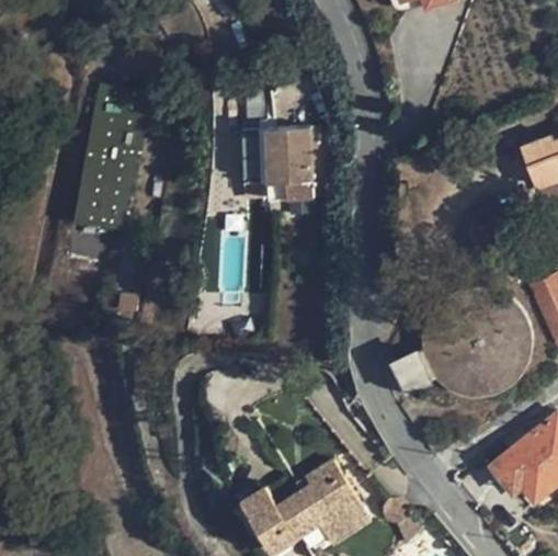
[(420,0),(424,12),(458,1),(457,0),(420,0)]
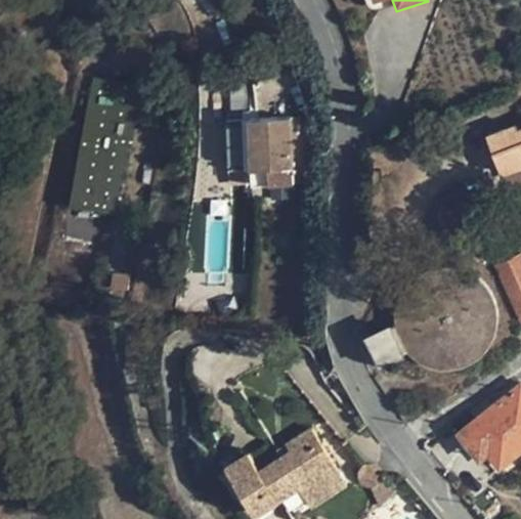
[(118,221),(139,93),(96,85),(74,214),(118,221)]
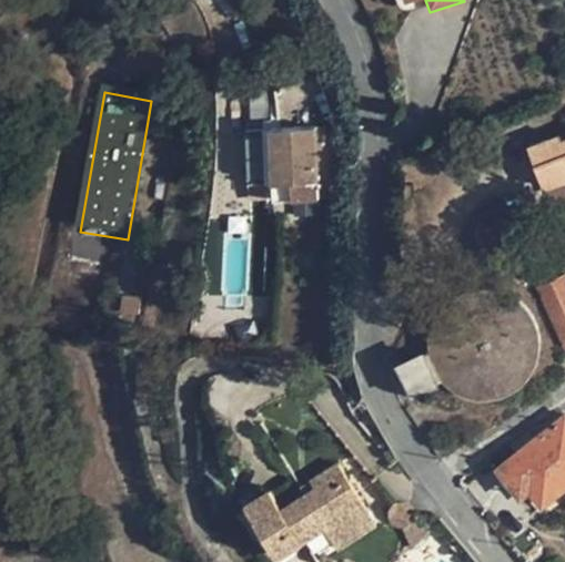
[(313,131),(315,166),(334,165),(333,130),(313,131)]
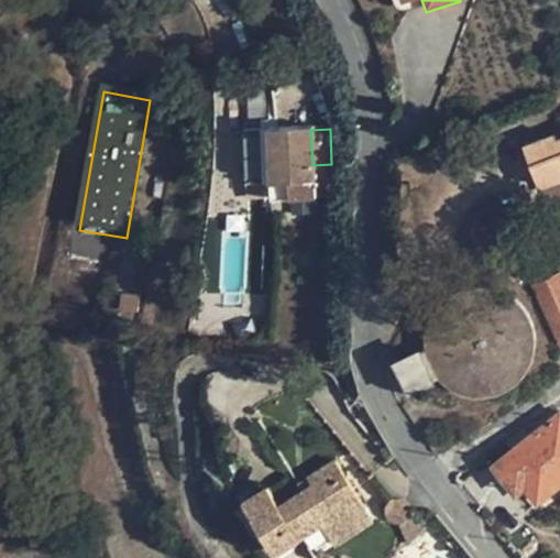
[(313,165),(310,130),(266,131),(241,132),(243,187),(268,186),(286,185),(287,203),(314,201),(313,185),(313,165)]
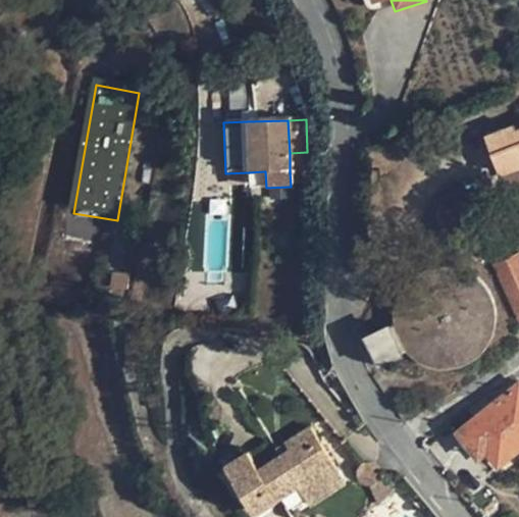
[(518,130),(515,132),(513,126),(484,138),(499,176),(518,168),(518,130)]
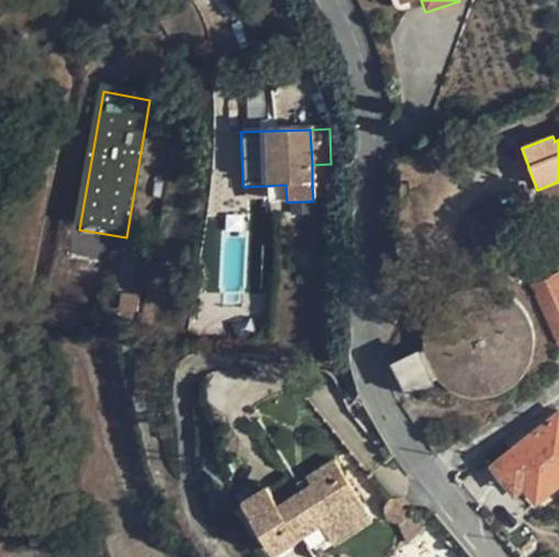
[(312,185),(323,184),(341,182),(339,164),(331,164),(312,165),(312,185)]
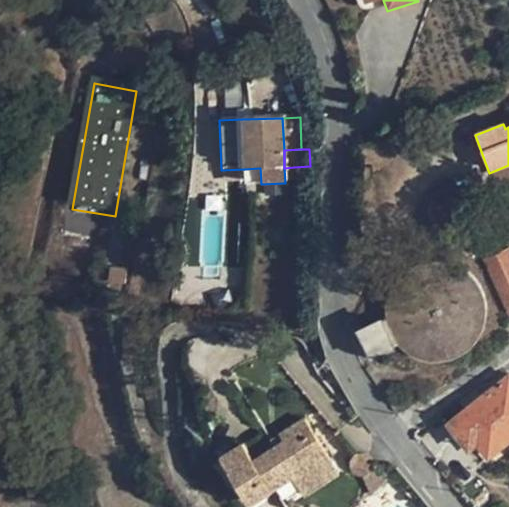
[(284,168),(285,183),(295,182),(294,167),(284,168)]
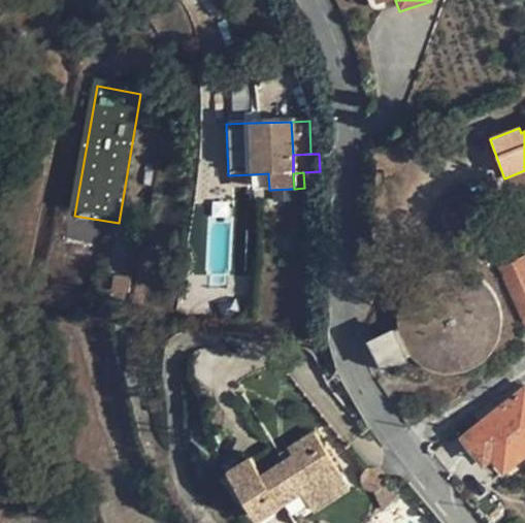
[(252,190),(269,190),(268,173),(252,174),(252,190)]
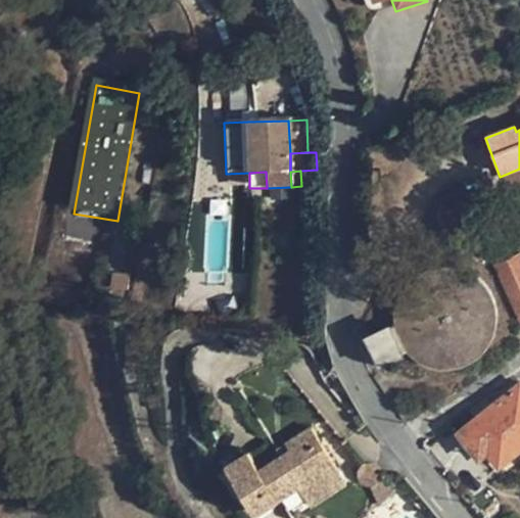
[(519,254),(492,267),(517,324),(519,323),(519,254)]
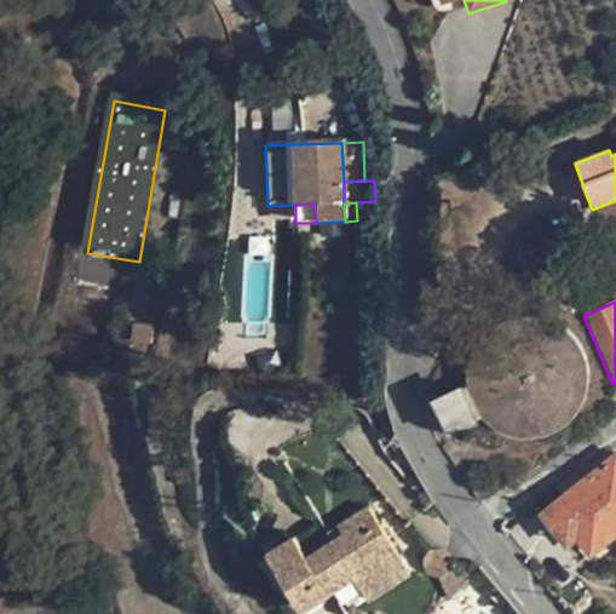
[(465,385),(431,401),(448,436),(481,420),(490,430),(501,436),(516,440),(531,440),(545,437),(556,432),(564,426),(573,418),(580,408),(583,396),(586,383),(585,366),(580,354),(575,344),(568,337),(557,327),(546,322),(535,320),(520,319),(508,321),(494,327),(483,337),(473,348),(468,360),(465,377),(465,385)]
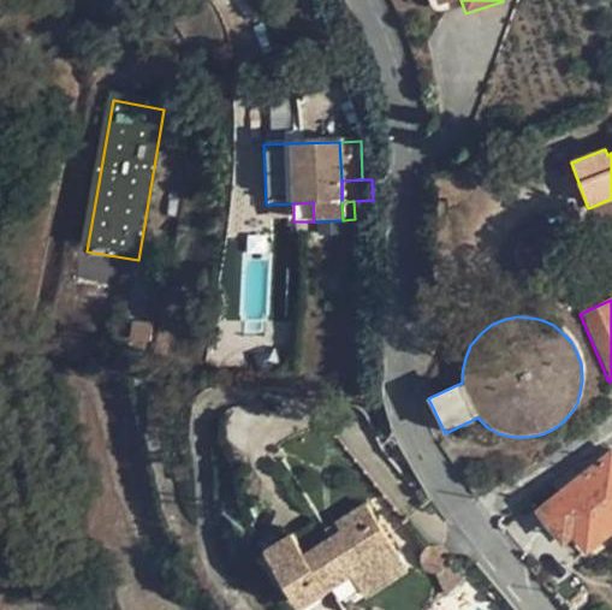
[(147,347),(149,327),(130,325),(128,344),(147,347)]
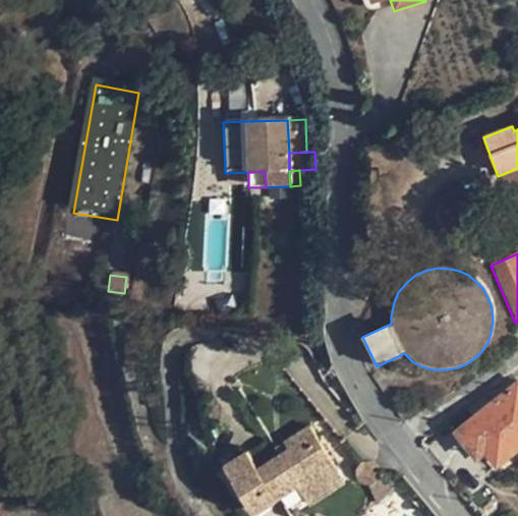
[(517,450),(517,387),(517,386),(454,435),(475,461),(484,455),(496,468),(517,450)]
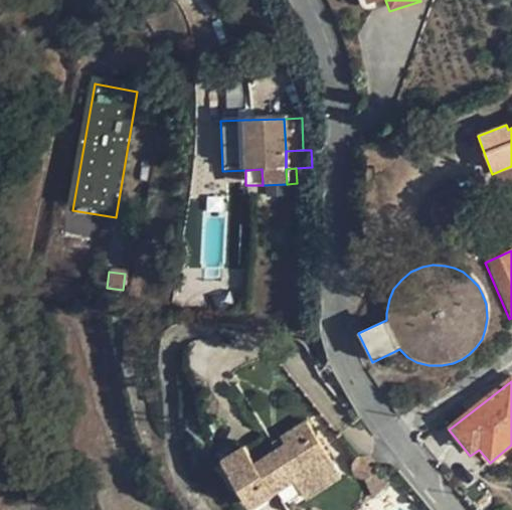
[(144,393),(145,407),(156,406),(155,393),(144,393)]
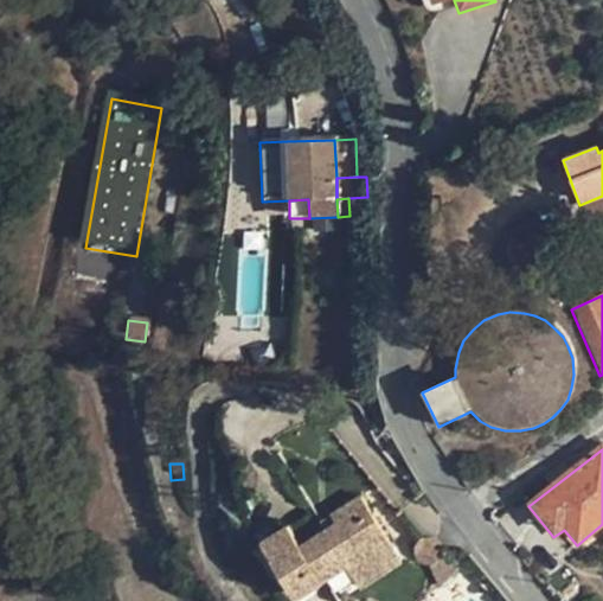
[(350,577),(390,551),(359,502),(329,520),(334,528),(299,550),(286,530),(261,545),(294,600),(345,569),(350,577)]
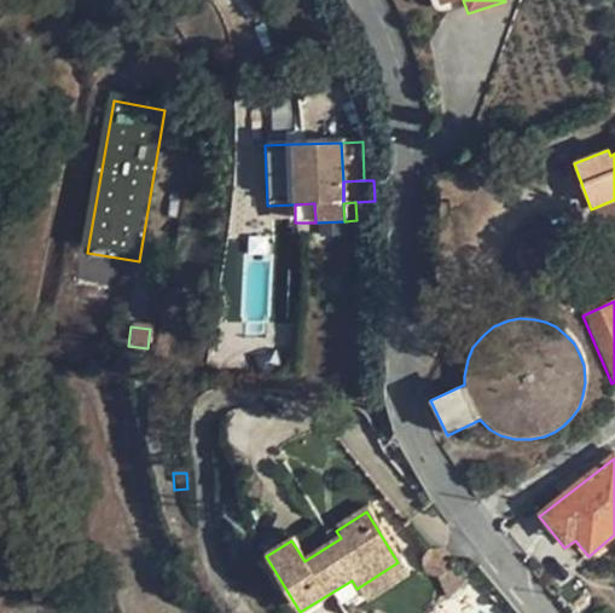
[(439,554),(433,554),(427,554),(423,557),(419,565),(419,571),(422,577),(428,580),(434,582),(440,580),(445,577),(447,571),(447,565),(445,559),(439,554)]
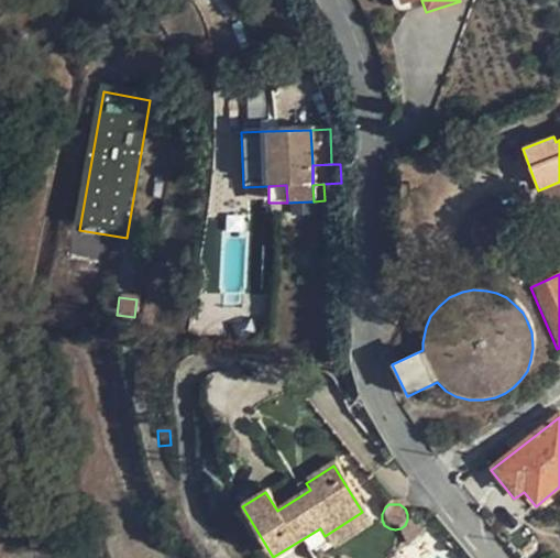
[(362,512),(325,536),(332,549),(371,526),(362,512)]
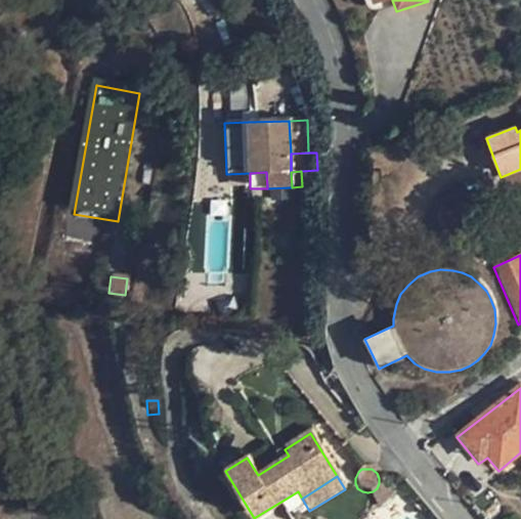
[(373,491),(367,492),(376,515),(397,494),(379,478),(379,483),(377,488),(373,491)]
